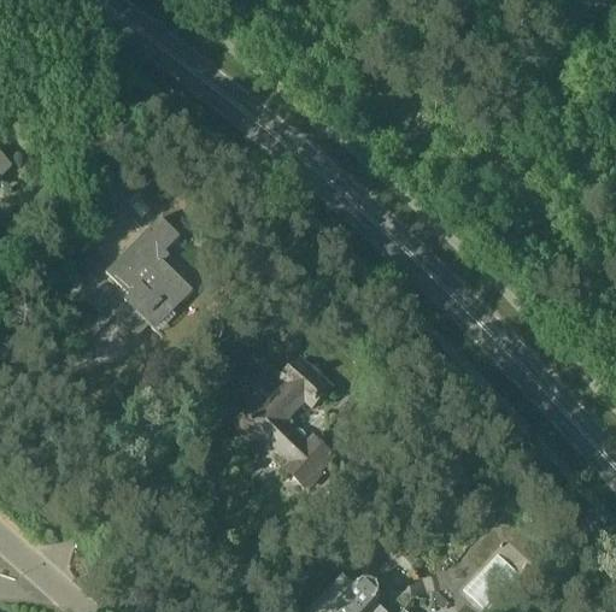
[(0,175),(10,165),(0,156),(0,175)]
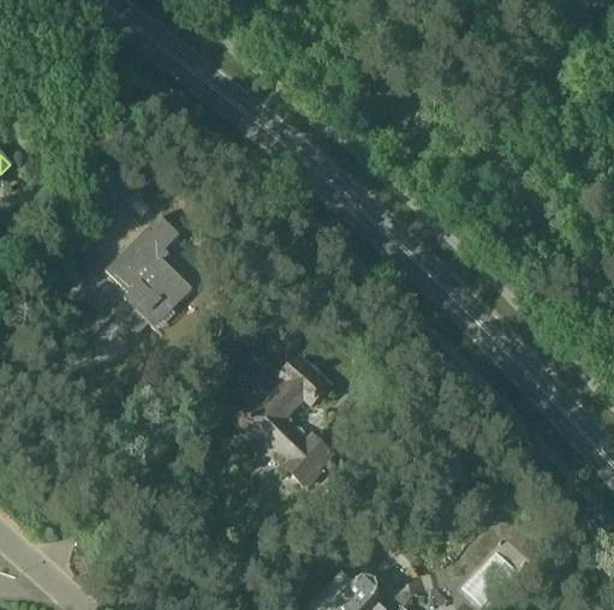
[(142,163),(133,173),(141,179),(148,169),(142,163)]
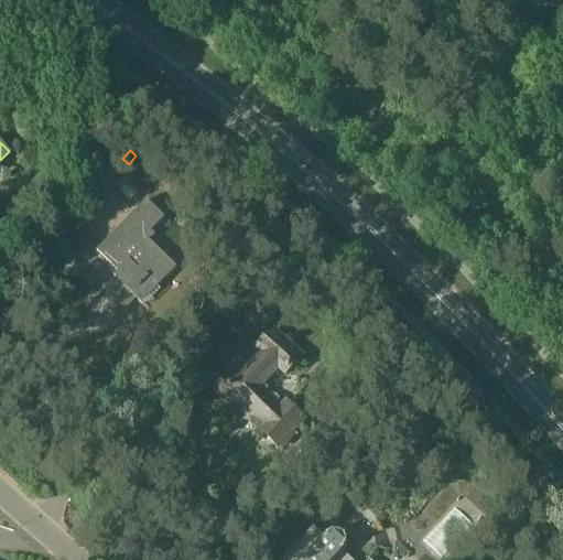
[(145,168),(154,159),(148,151),(139,161),(145,168)]
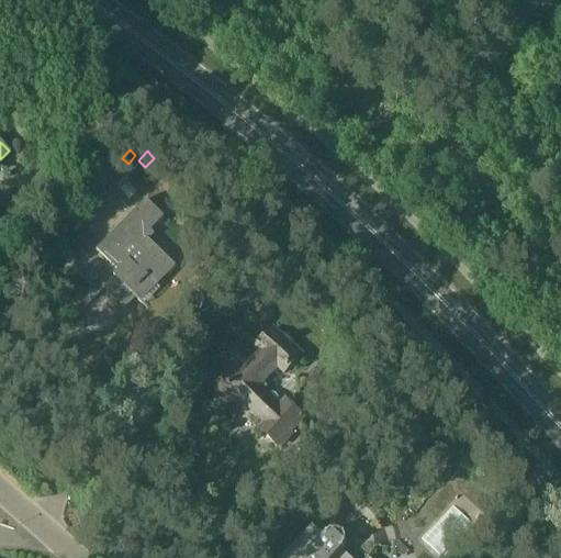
[(135,189),(127,180),(121,187),(128,196),(135,189)]
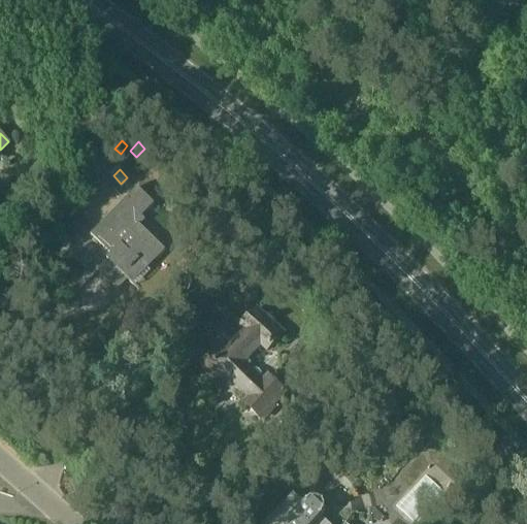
[(139,223),(144,218),(141,214),(154,201),(137,185),(124,197),(91,231),(110,251),(106,255),(135,283),(150,269),(146,266),(157,256),(165,248),(139,223)]
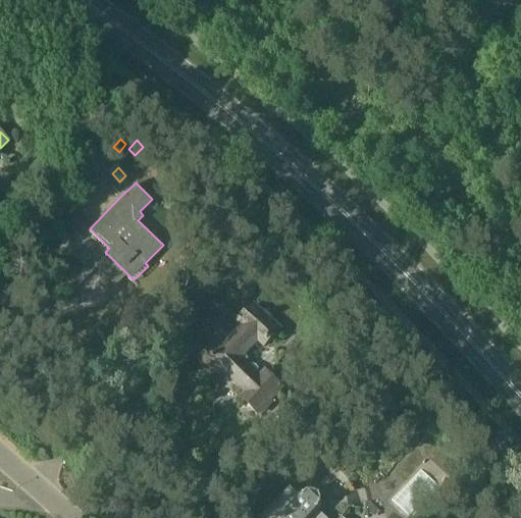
[(257,339),(263,344),(278,327),(256,304),(239,320),(245,326),(224,346),(211,347),(210,347),(207,348),(205,350),(203,352),(202,353),(202,354),(201,355),(201,357),(201,358),(201,359),(201,361),(201,362),(202,365),(203,366),(204,367),(206,369),(209,370),(211,371),(213,371),(225,370),(245,391),(239,397),(255,412),(280,385),(264,370),(258,376),(239,358),(257,339)]
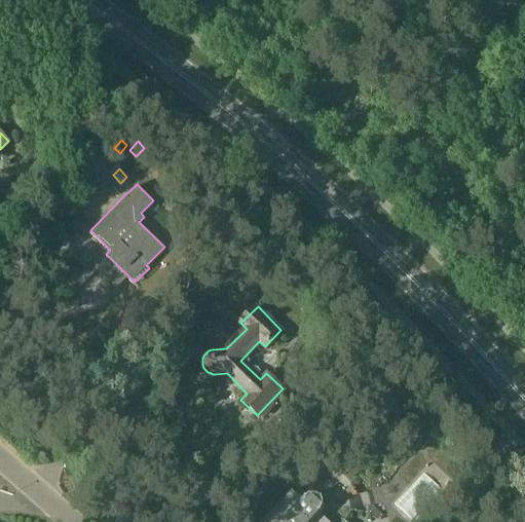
[(319,511),(320,509),(322,507),(323,505),(323,501),(322,499),(320,496),(317,494),(315,493),(312,493),(308,494),(306,496),(303,499),(291,488),(259,521),(330,521),(331,521),(319,511)]
